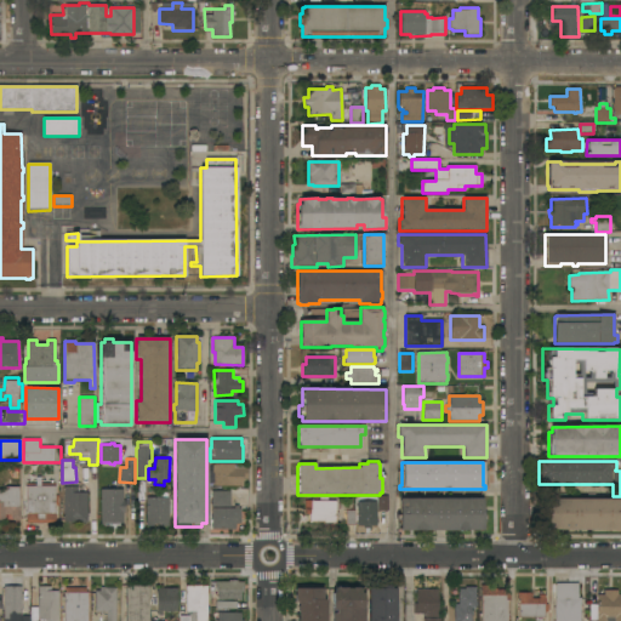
[(234,463),(234,466),(245,466),(245,468),(248,468),(248,479),(243,479),(243,486),(214,486),(214,473),(212,473),(212,463),(234,463)]
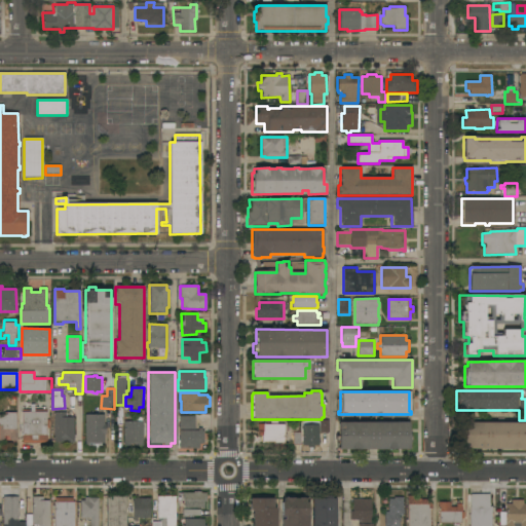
[(53,413),(66,412),(66,418),(74,417),(74,443),(53,443),(53,413)]
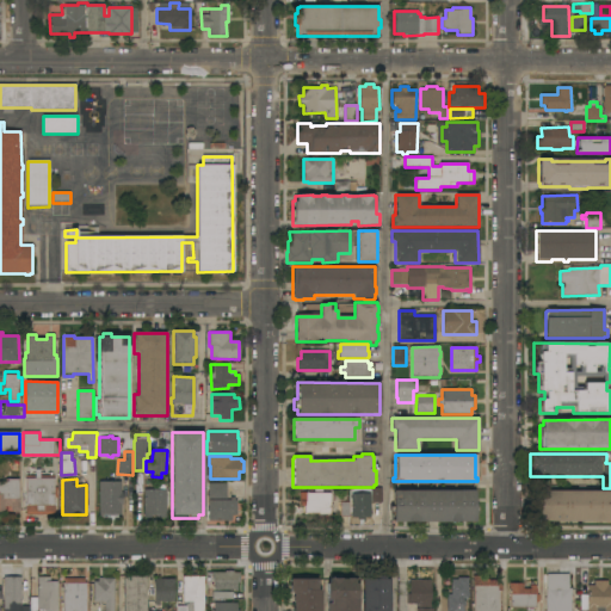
[(18,512),(13,512),(11,510),(11,506),(4,506),(4,507),(6,507),(6,510),(4,510),(4,512),(0,512),(0,482),(6,482),(6,480),(19,480),(19,510),(18,512)]
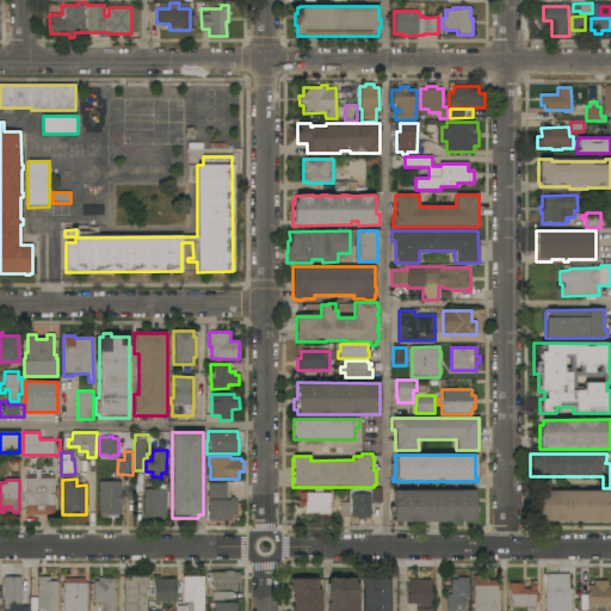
[(54,514),(26,514),(26,480),(55,480),(54,514)]
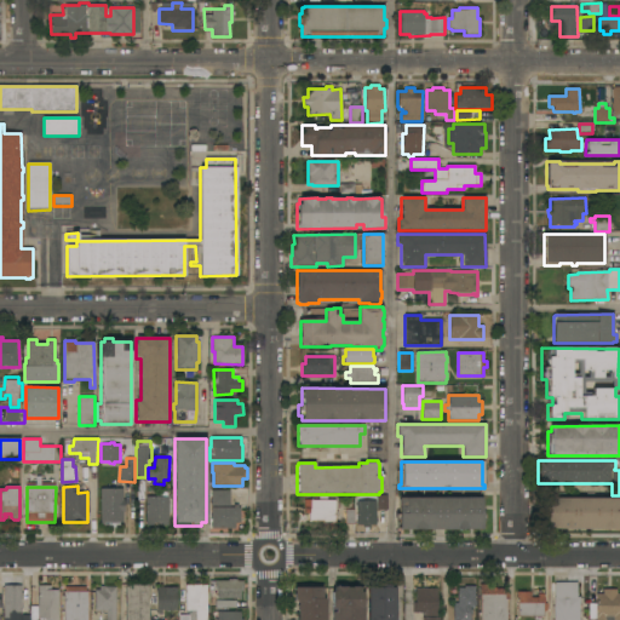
[(101,489),(124,489),(124,500),(125,500),(125,512),(122,512),(122,523),(99,523),(101,489)]
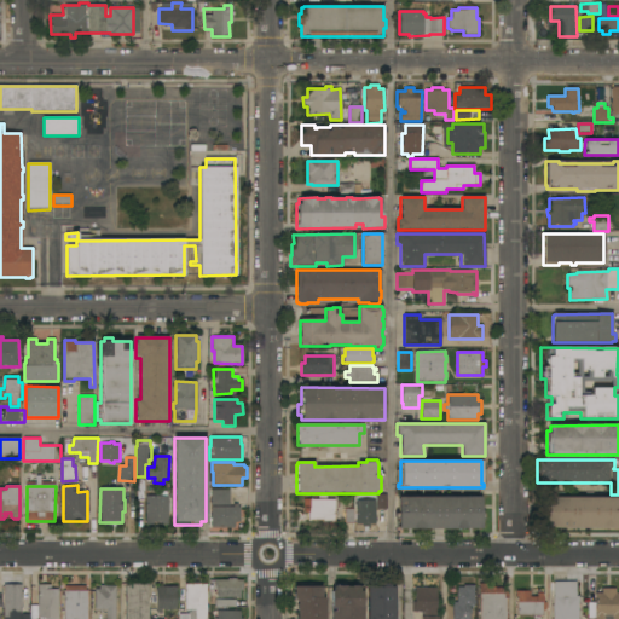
[(230,490),(230,505),(210,505),(210,490),(230,490)]
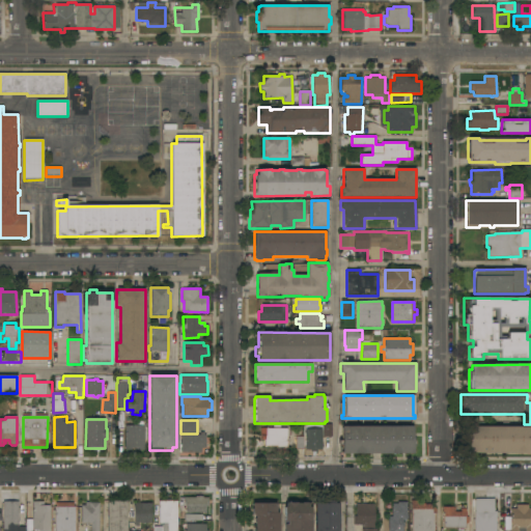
[(305,429),(316,429),(316,424),(331,424),(332,438),(324,438),(324,437),(322,437),(323,450),(317,450),(317,452),(310,452),(310,450),(305,450),(305,429)]
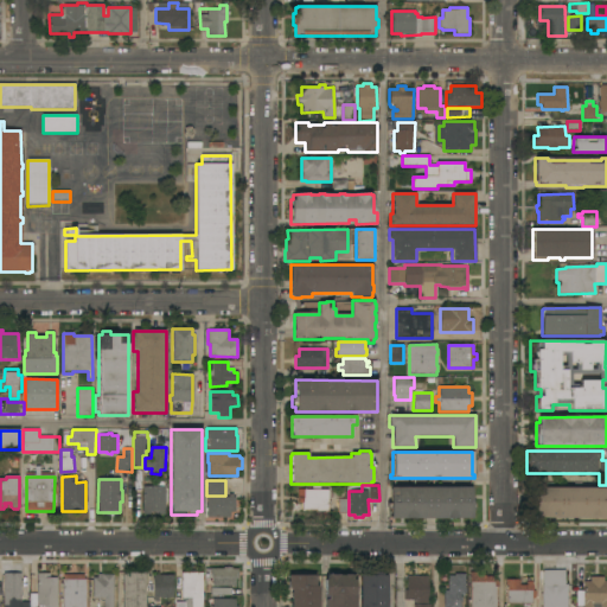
[(142,486),(166,486),(166,515),(159,515),(159,512),(149,512),(149,515),(142,515),(142,486)]
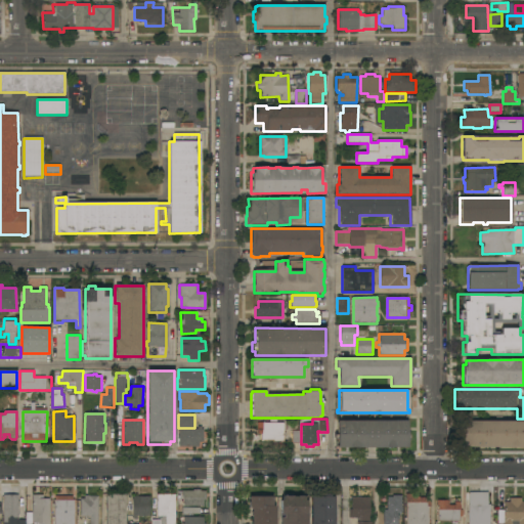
[(407,421),(406,435),(409,435),(409,440),(407,440),(407,448),(337,448),(337,440),(334,440),(334,435),(337,435),(337,421),(407,421)]
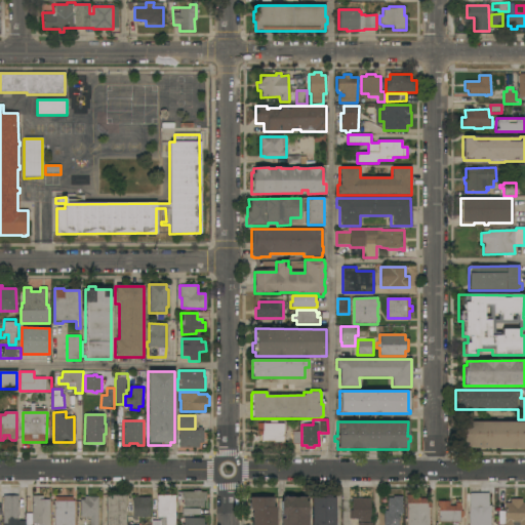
[(524,421),(524,448),(462,448),(462,442),(460,442),(460,435),(463,435),(463,422),(524,421)]
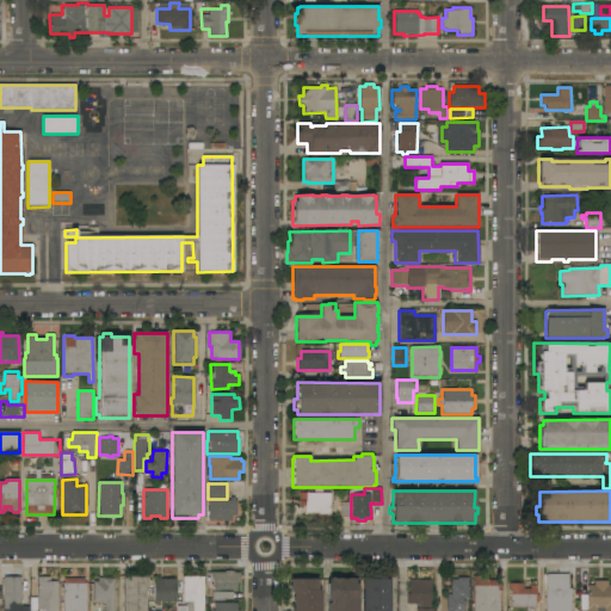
[(331,493),(331,514),(303,514),(303,506),(300,506),(300,493),(331,493)]
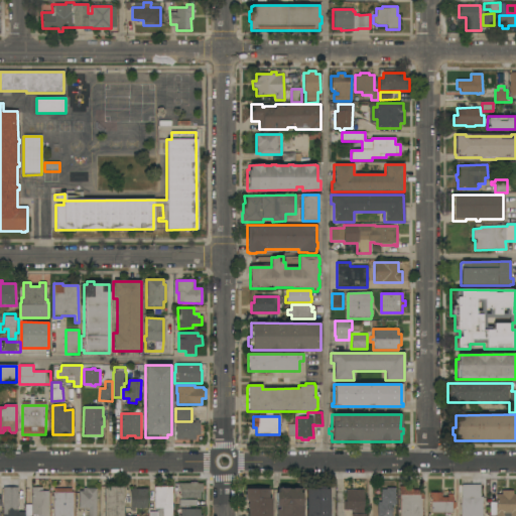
[(200,422),(200,435),(196,435),(196,440),(175,440),(175,422),(200,422)]
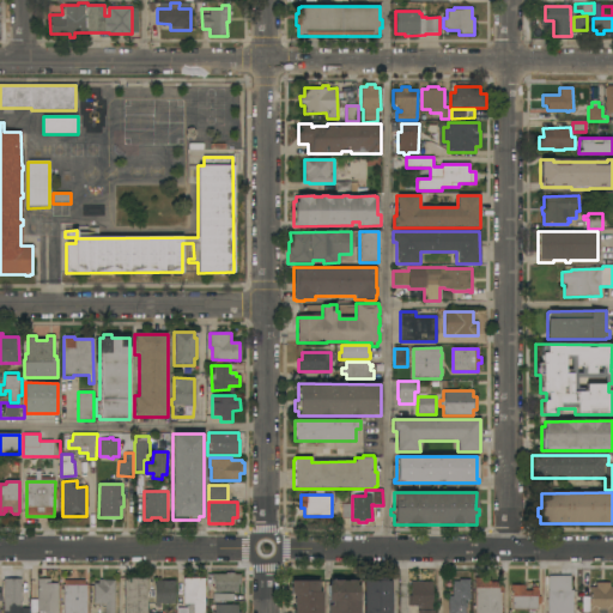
[(351,520),(341,520),(341,504),(351,504),(351,520)]
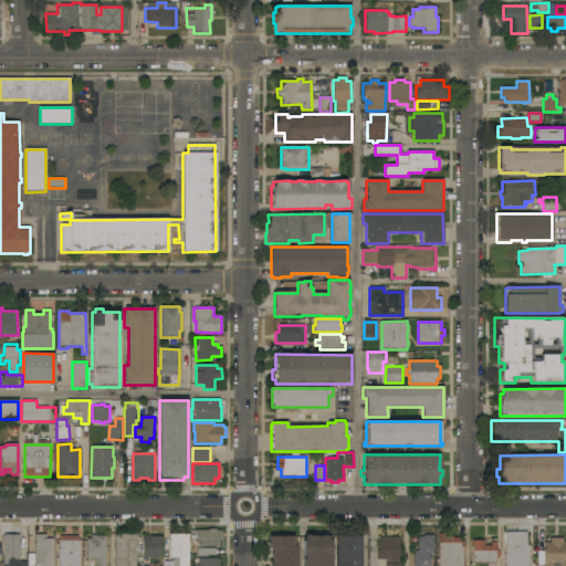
[(209,531),(209,530),(217,530),(217,532),(222,532),(222,541),(220,541),(220,547),(198,547),(199,537),(197,537),(197,531),(209,531)]
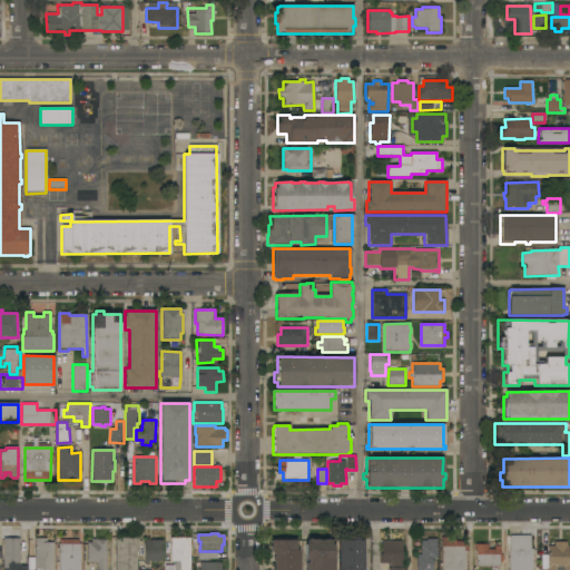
[(509,569),(509,549),(510,549),(510,536),(530,536),(531,549),(532,549),(533,557),(534,557),(534,560),(533,560),(533,569),(509,569)]
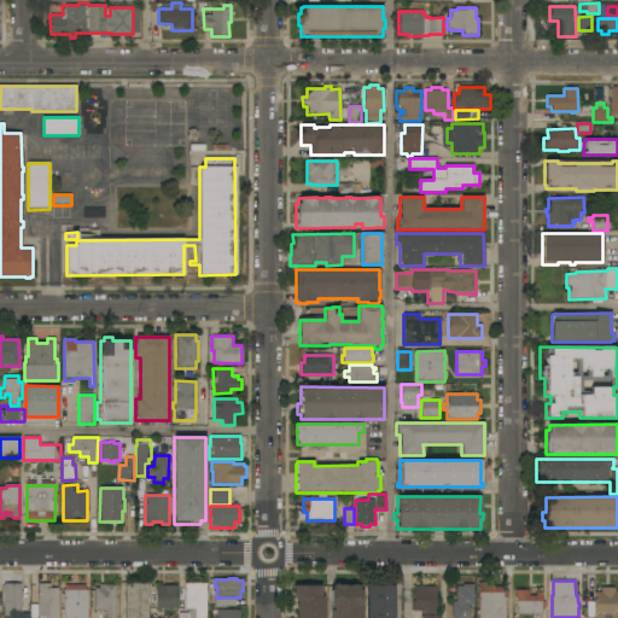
[(124,617),(124,582),(135,582),(135,583),(147,583),(147,617),(124,617)]
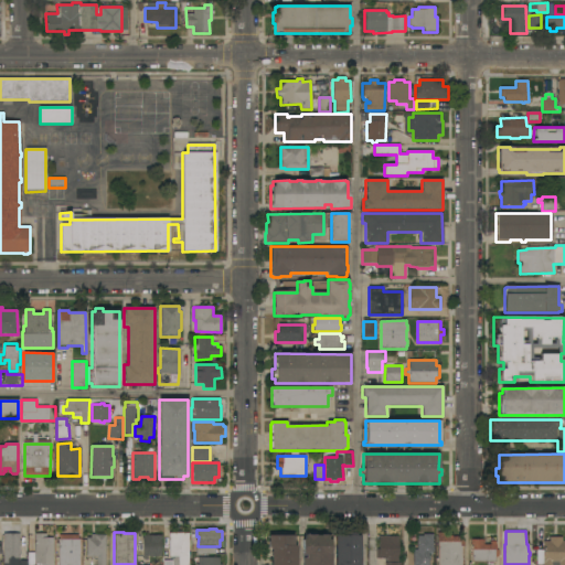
[(437,564),(437,533),(444,532),(444,536),(460,536),(460,540),(465,540),(465,546),(461,546),(461,564),(437,564)]
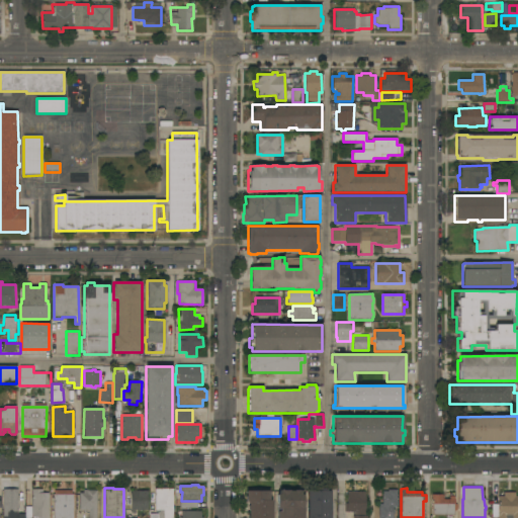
[(276,517),(276,512),(277,512),(277,509),(276,509),(276,495),(278,495),(278,491),(280,491),(280,489),(288,489),(288,491),(299,491),(299,490),(303,490),(303,517),(276,517)]
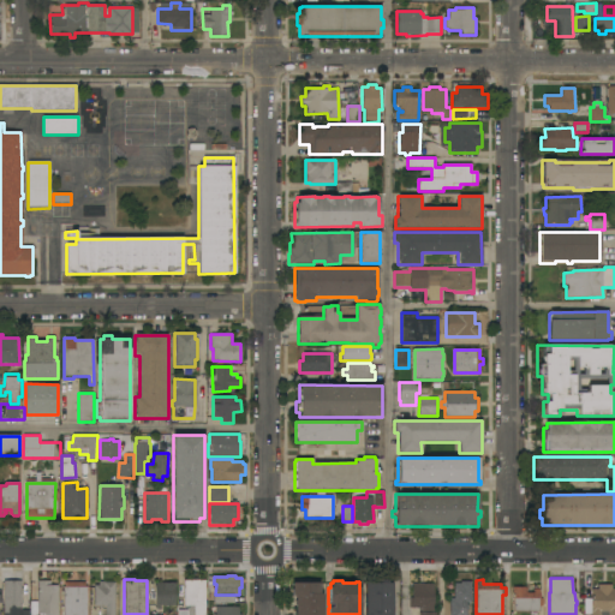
[(364,614),(364,584),(375,584),(375,580),(386,580),(386,584),(392,584),(392,614),(364,614)]
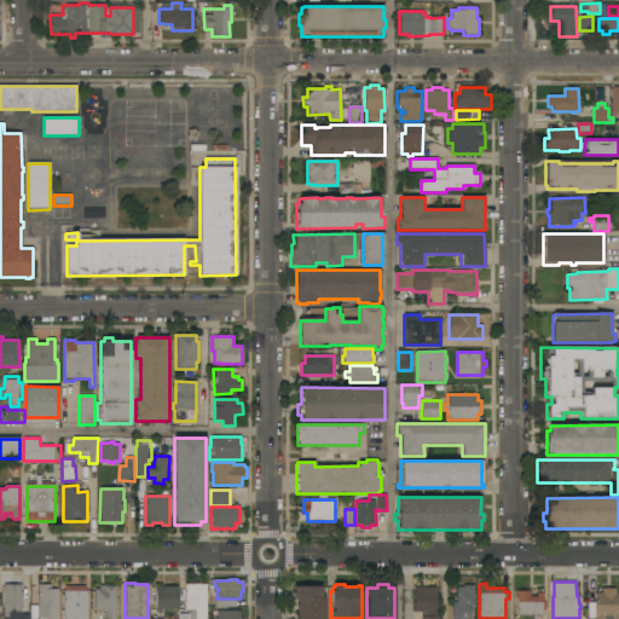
[(4,585),(21,585),(21,614),(30,614),(30,618),(18,618),(4,618),(4,585)]
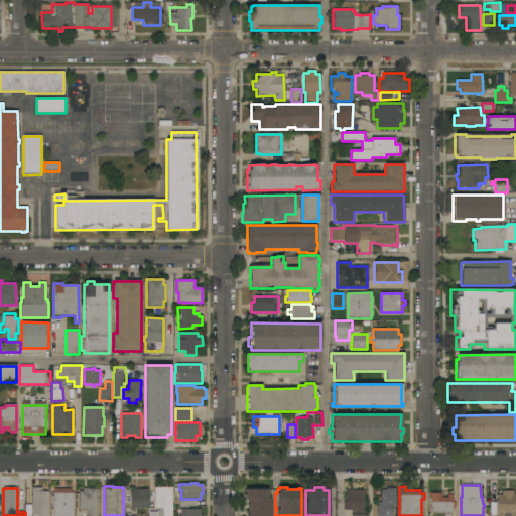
[(31,488),(42,488),(42,491),(48,491),(48,515),(37,515),(31,515),(31,488)]
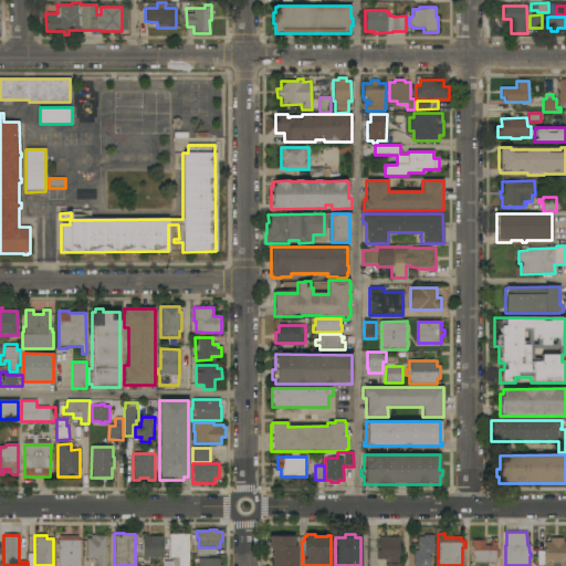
[(86,538),(91,538),(91,535),(96,535),(96,536),(106,536),(106,565),(96,565),(96,558),(86,558),(86,538)]
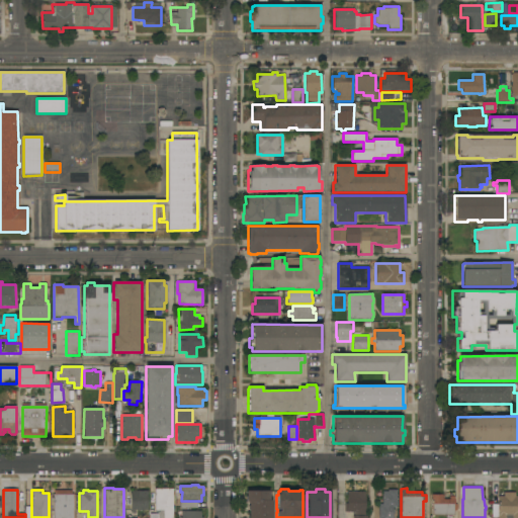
[(155,490),(172,490),(172,517),(163,517),(163,511),(155,511),(155,490)]
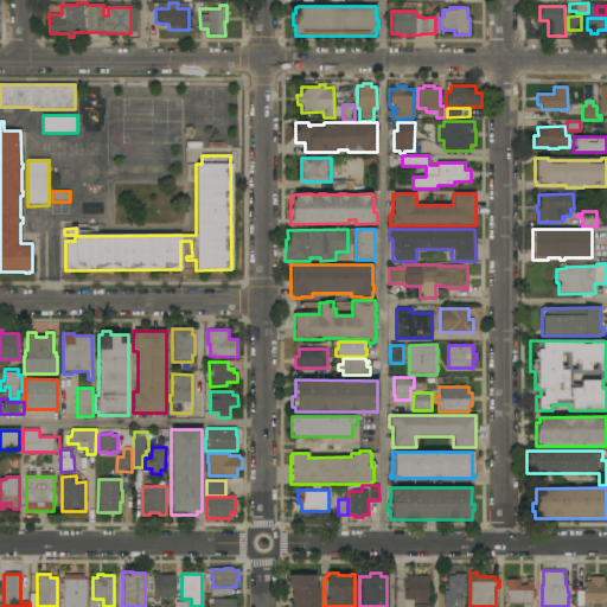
[(465,589),(466,589),(466,593),(465,593),(465,595),(465,596),(462,596),(462,595),(460,595),(460,598),(462,598),(462,602),(460,602),(460,606),(443,606),(443,593),(445,593),(445,590),(448,590),(448,579),(448,576),(454,576),(454,574),(465,574),(465,589)]
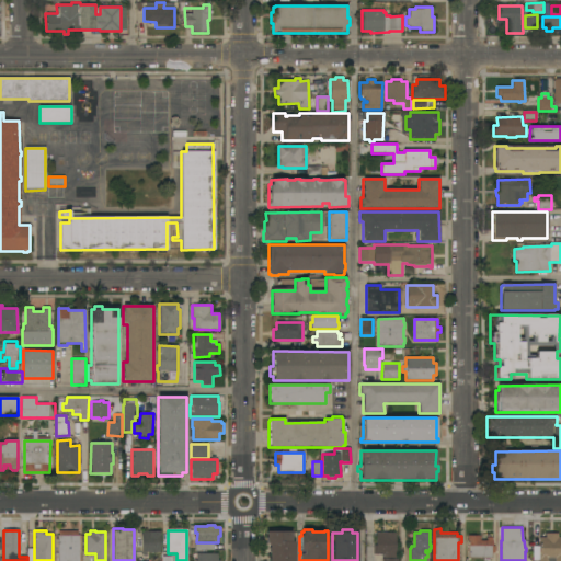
[(57,560),(57,536),(58,536),(58,531),(78,531),(78,536),(79,536),(79,560),(57,560)]
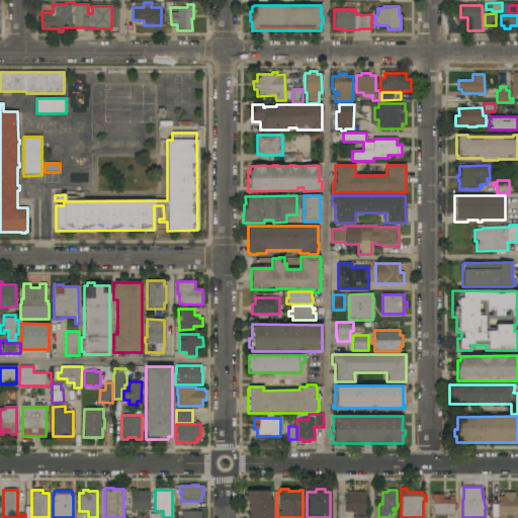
[(147,491),(147,511),(135,510),(135,513),(130,513),(131,491),(147,491)]
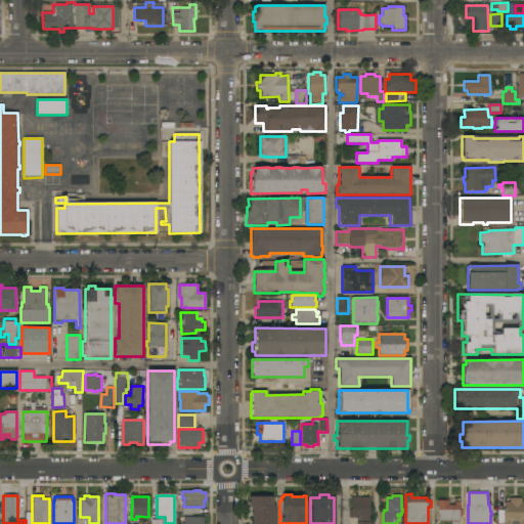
[(272,496),(272,506),(275,506),(275,523),(251,523),(252,509),(249,509),(249,496),(272,496)]
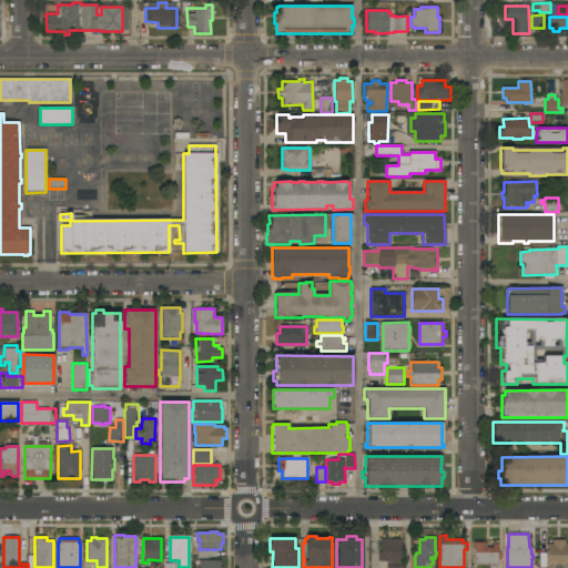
[(401,566),(403,566),(403,567),(387,567),(387,566),(389,566),(389,564),(386,564),(386,561),(377,561),(377,553),(381,553),(381,539),(401,539),(401,566)]
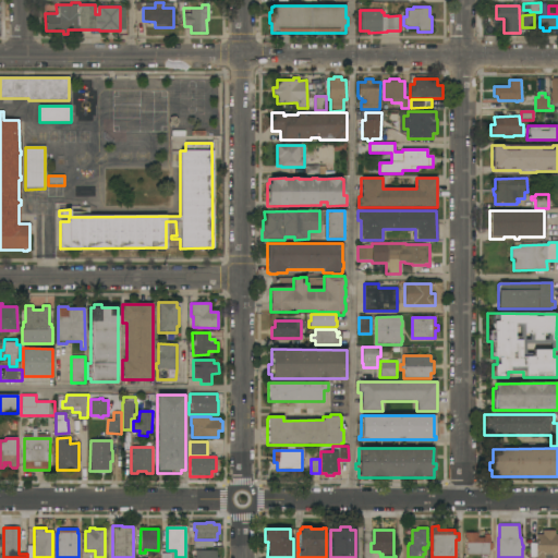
[(557,557),(550,557),(550,555),(544,556),(544,557),(536,557),(536,534),(542,534),(542,531),(555,531),(556,534),(557,534),(557,557)]
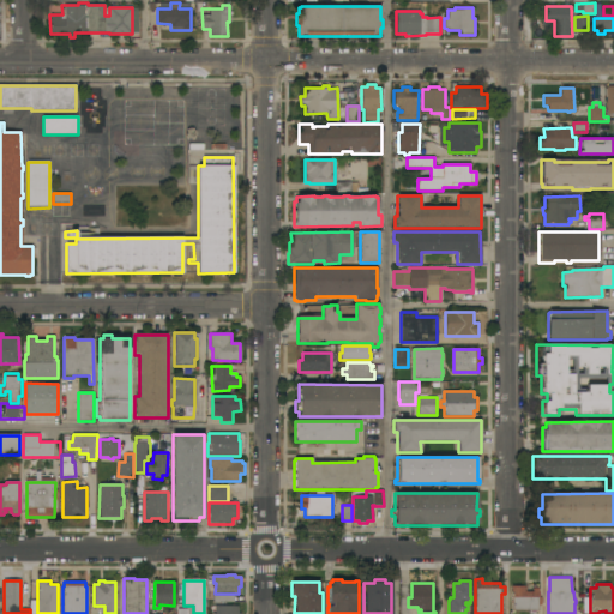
[(511,612),(511,587),(525,587),(525,593),(533,593),(533,589),(539,589),(539,599),(542,599),(542,606),(537,606),(537,612),(511,612)]
